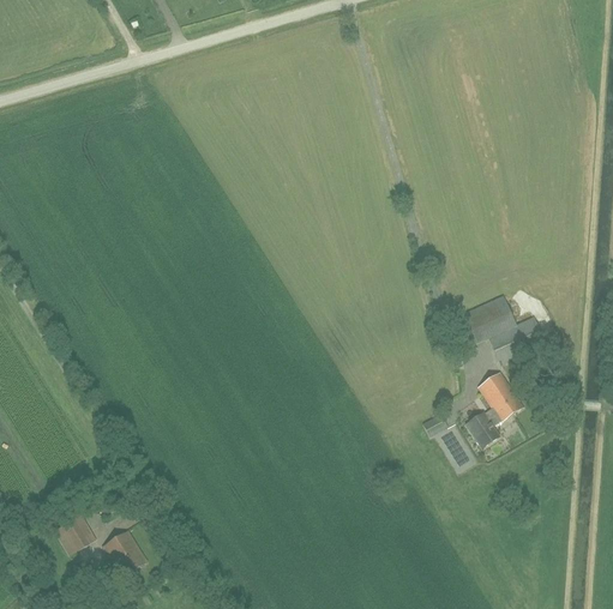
[(500,363),(527,351),(534,369),(546,363),(539,347),(546,343),(533,314),(516,323),(503,294),(461,312),(474,343),(488,337),(500,363)]
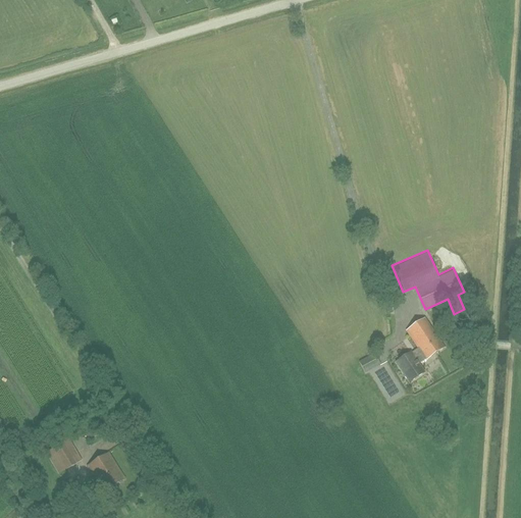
[(424,315),(406,327),(419,347),(412,352),(410,350),(396,359),(409,378),(423,369),(418,361),(425,356),(425,357),(445,344),(424,315)]
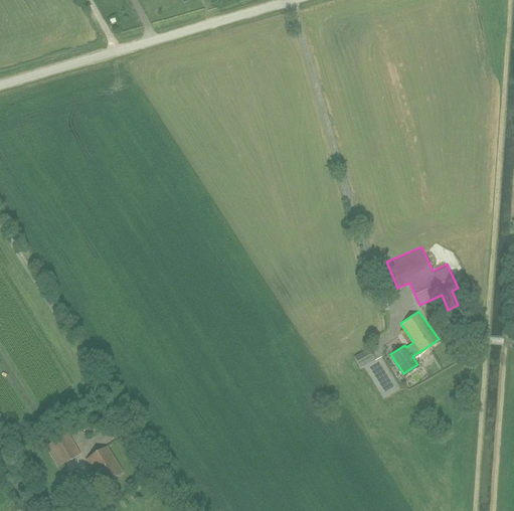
[(360,364),(373,356),(367,346),(354,354),(360,364)]
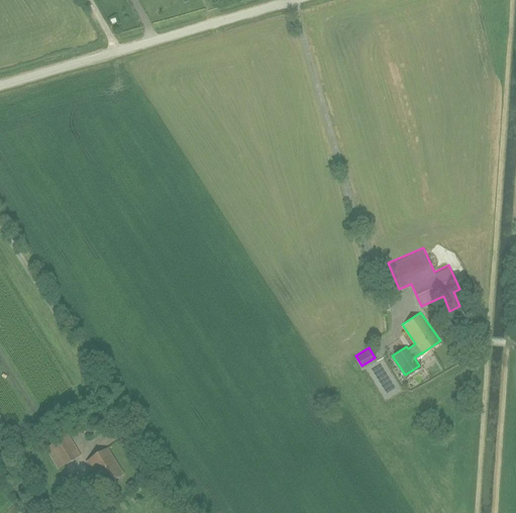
[(59,467),(80,452),(68,432),(45,445),(59,467)]
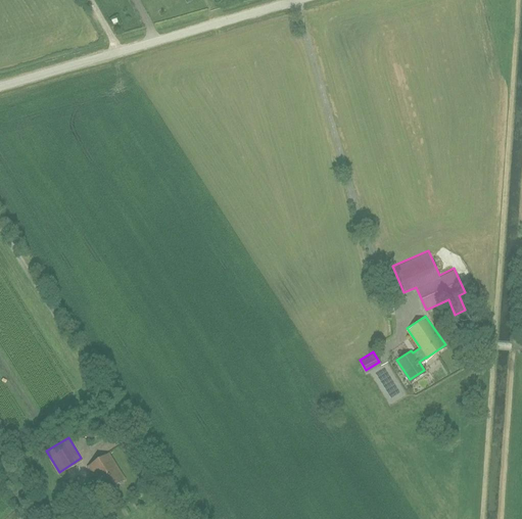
[(103,488),(124,476),(107,452),(88,464),(103,488)]
